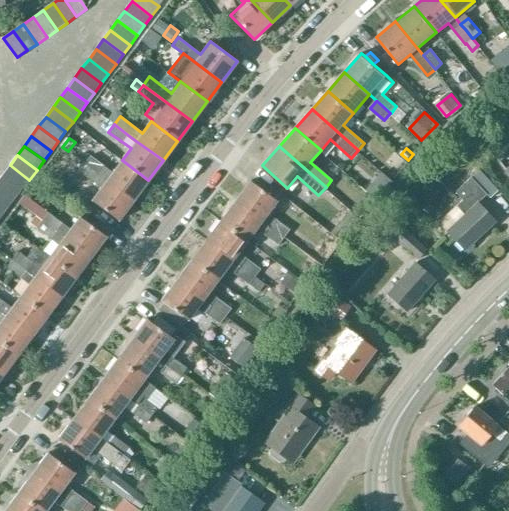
[(148,180),(122,160),(112,173),(91,157),(85,164),(133,200),(148,180)]
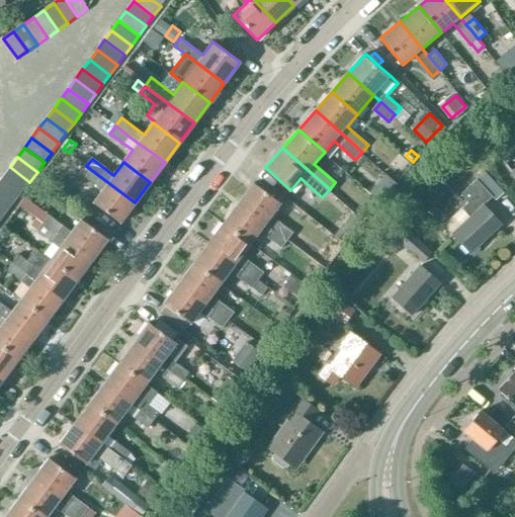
[(86,166),(80,174),(94,184),(95,183),(103,188),(93,202),(119,223),(135,202),(86,166)]
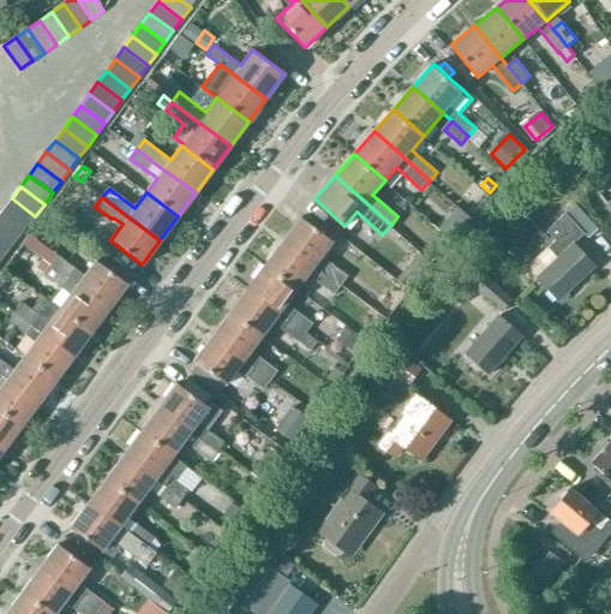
[(12,198),(4,210),(27,227),(35,216),(12,198)]
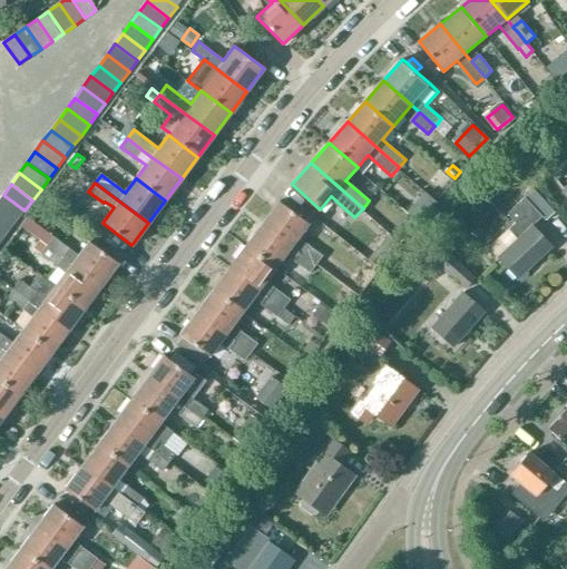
[(510,247),(497,258),(517,281),(553,248),(533,226),(544,216),(545,216),(548,221),(558,212),(536,187),(526,197),(516,206),(509,213),(517,222),(510,227),(520,237),(510,247)]
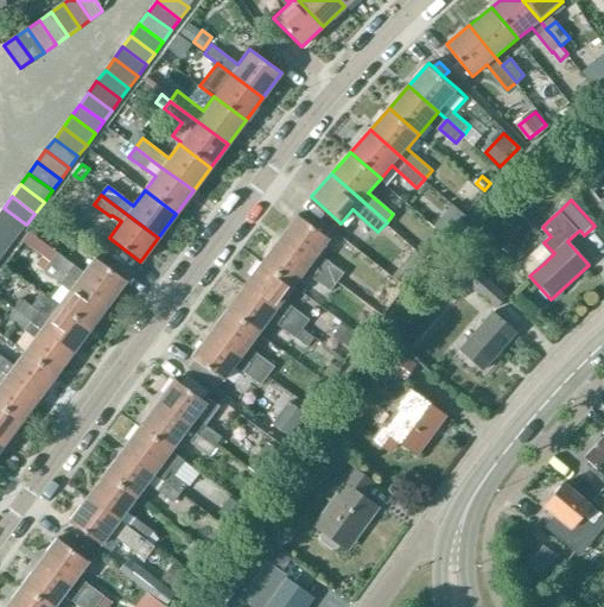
[(453,203),(436,225),(447,236),(466,215),(453,203)]
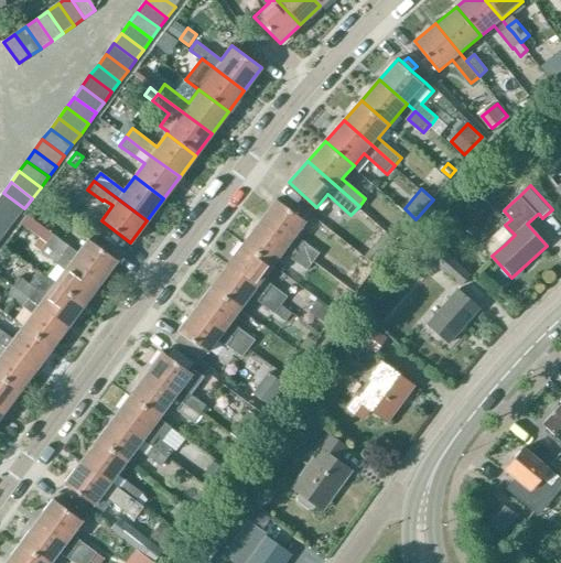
[(0,196),(0,206),(17,219),(24,208),(3,193),(0,196)]
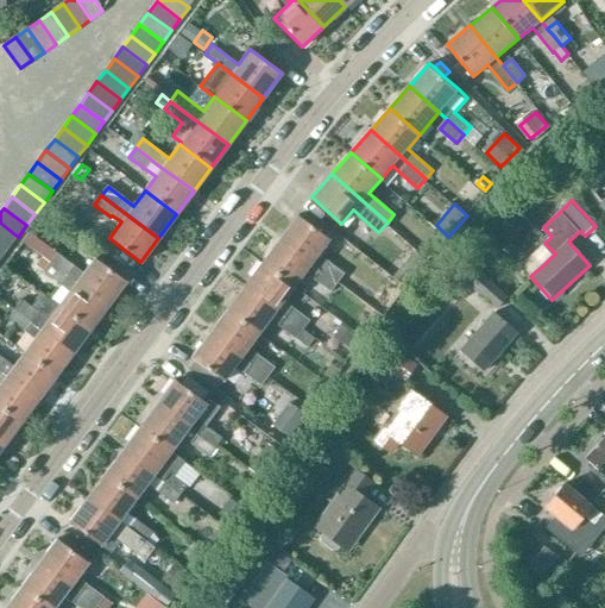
[(279,239),(338,283),(346,273),(319,252),(329,238),(297,215),(279,239)]
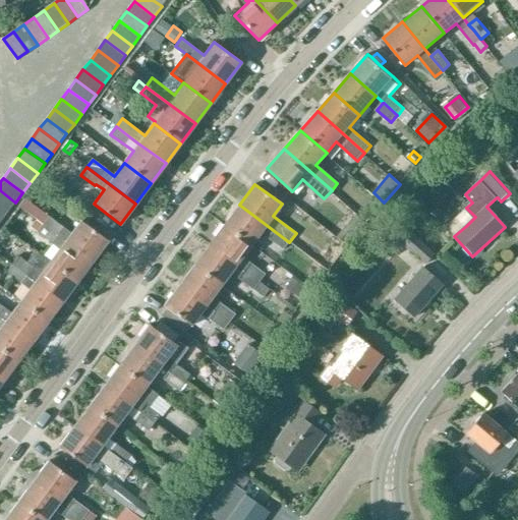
[(0,206),(8,212),(15,203),(0,190),(0,206)]
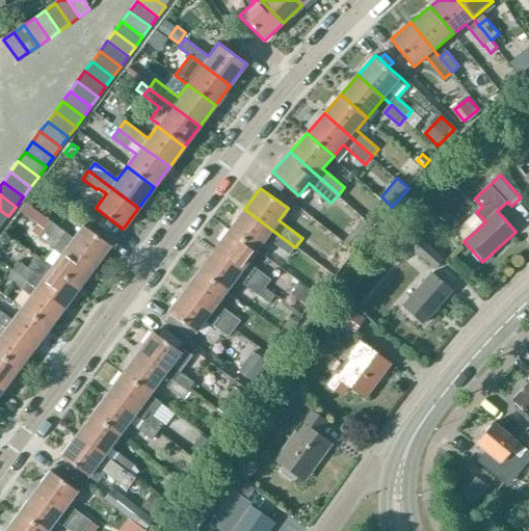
[(44,229),(96,267),(111,246),(83,226),(75,237),(67,231),(67,232),(51,220),(27,202),(21,210),(45,228),(44,229)]
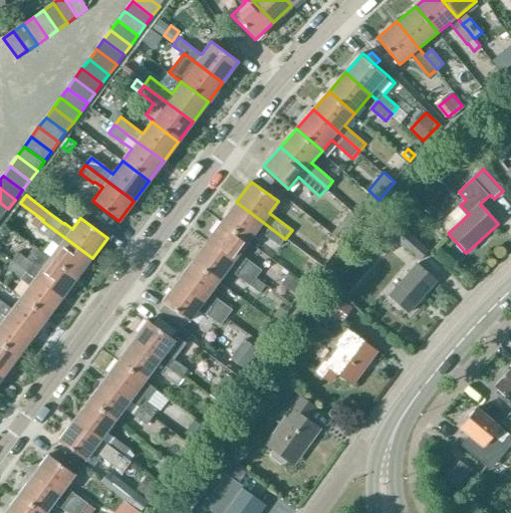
[(221,222),(248,242),(257,229),(280,246),(285,239),(236,202),(221,222)]
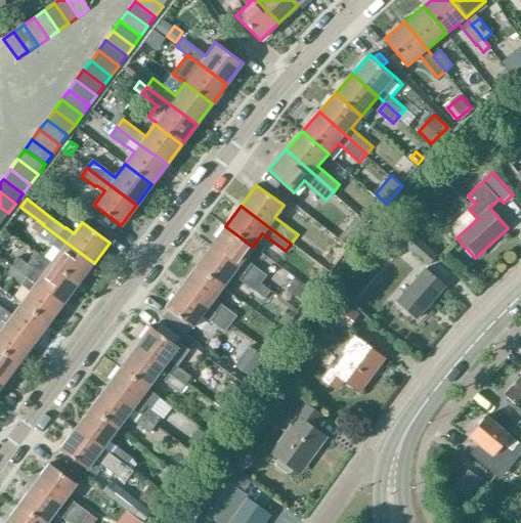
[(38,232),(43,225),(38,222),(33,229),(38,232)]
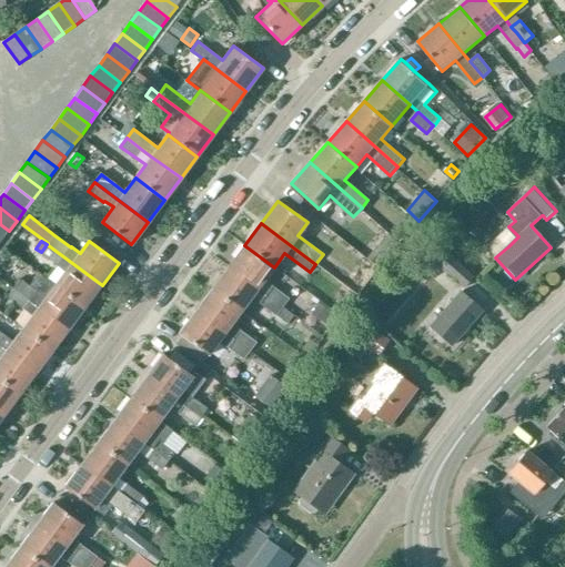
[(56,285),(86,307),(102,285),(47,244),(41,252),(67,271),(56,285)]
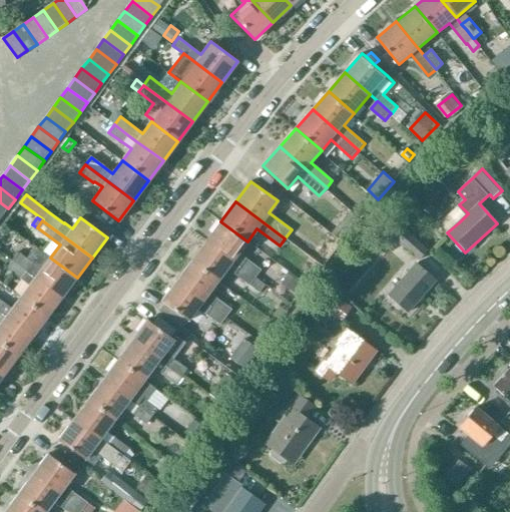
[(388,230),(421,260),(429,249),(397,220),(388,230)]
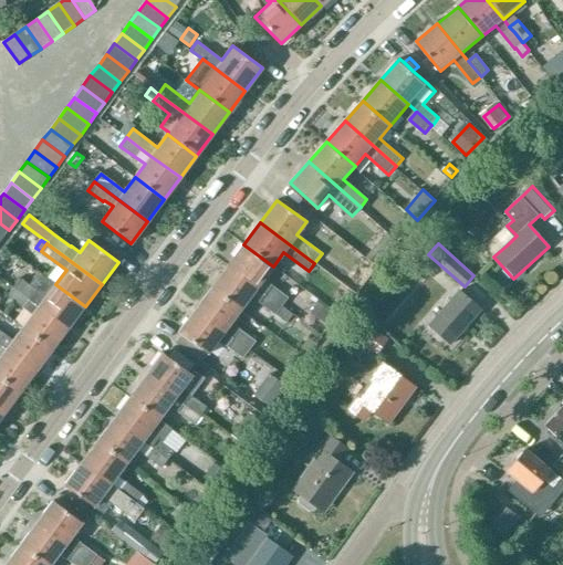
[(228,265),(293,315),(295,313),(283,304),(289,297),(264,279),(273,267),(243,244),(228,265)]
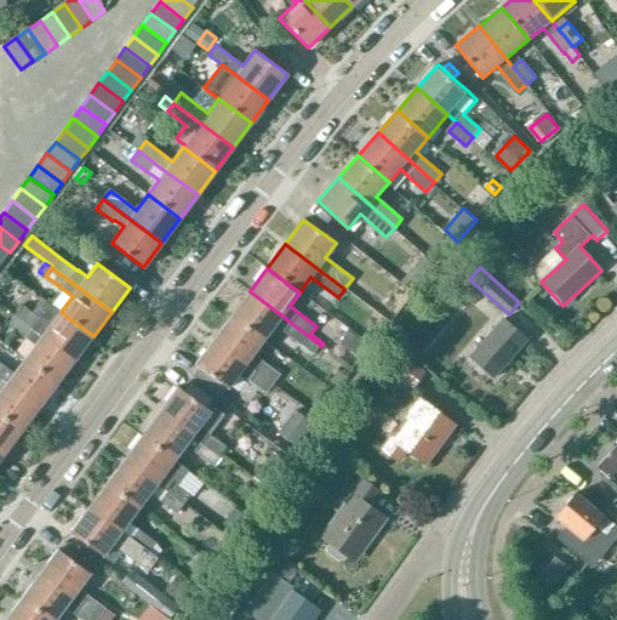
[(412,277),(405,285),(415,294),(422,285),(412,277)]
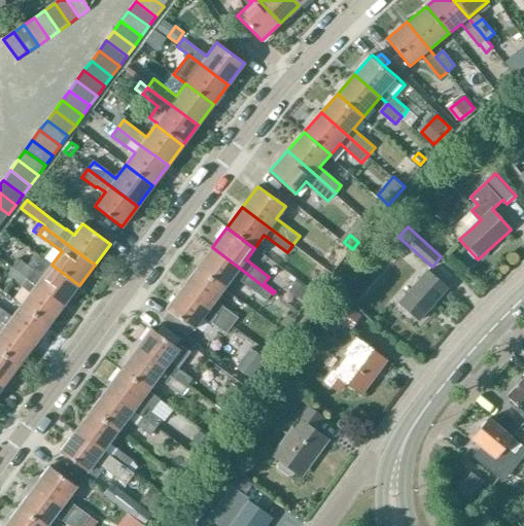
[(212,247),(197,268),(224,288),(234,277),(256,293),(257,291),(269,300),(273,293),(212,247)]
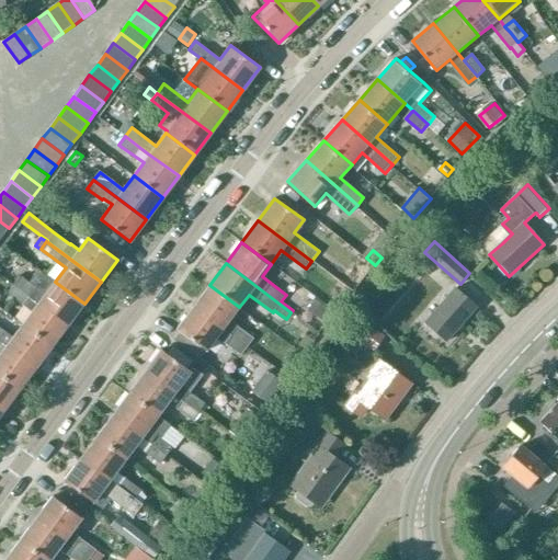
[(14,285),(69,326),(84,304),(55,282),(46,294),(22,275),(14,285)]
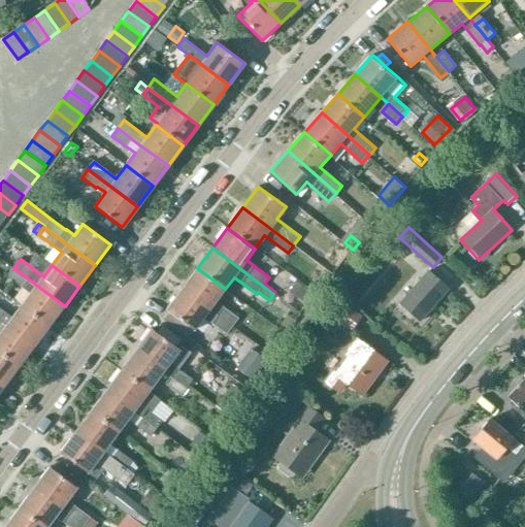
[(65,306),(13,268),(8,275),(31,293),(22,305),(50,326),(65,306)]
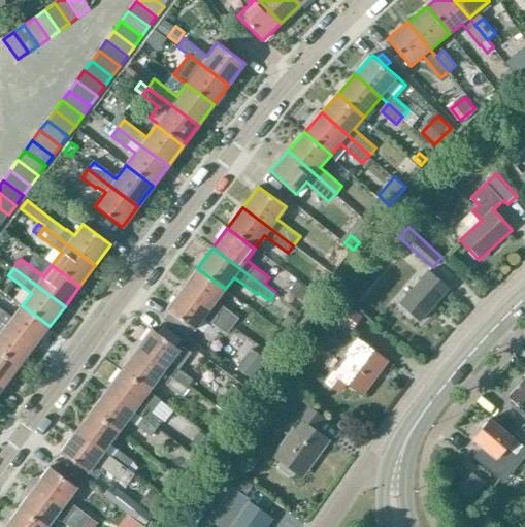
[(197,268),(183,289),(233,326),(238,319),(216,302),(225,289),(197,268)]
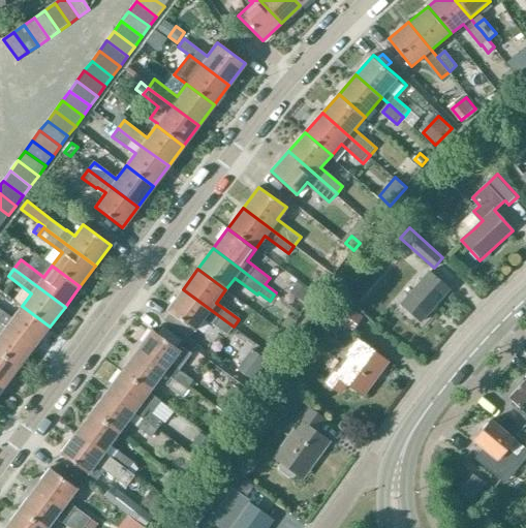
[(399,307),(420,324),(450,290),(429,273),(399,307)]
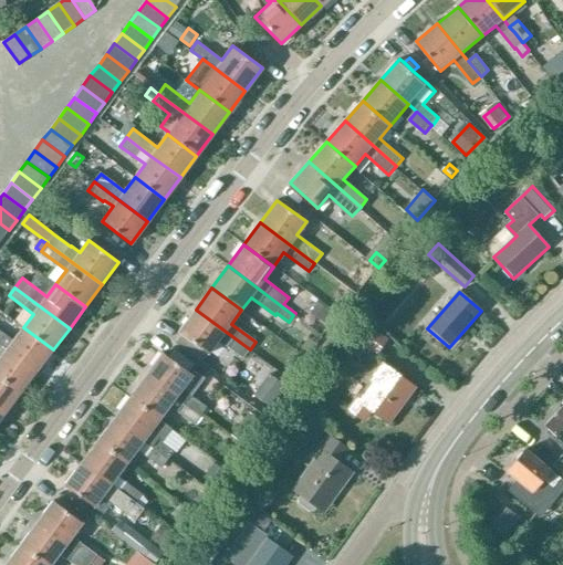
[(331,309),(322,321),(331,327),(340,316),(331,309)]
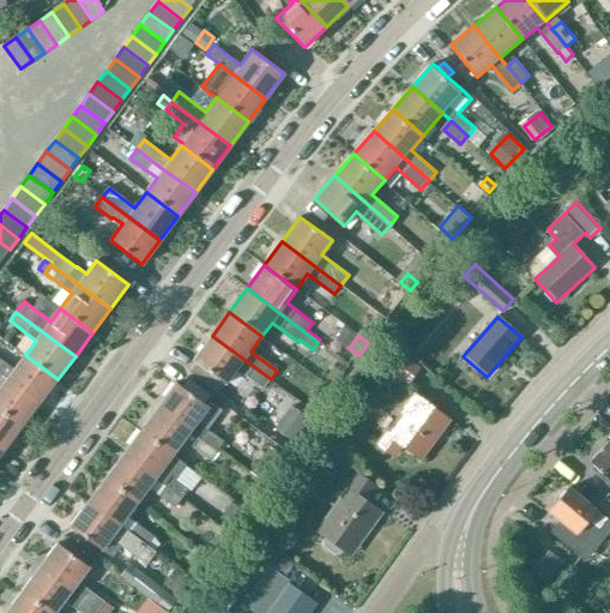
[(271,379),(212,336),(194,360),(198,364),(193,371),(221,392),(227,384),(236,370),(264,390),(271,379)]
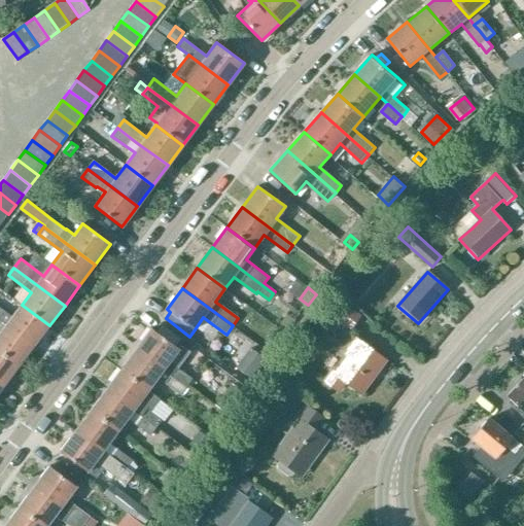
[(330,315),(351,330),(360,318),(340,303),(330,315)]
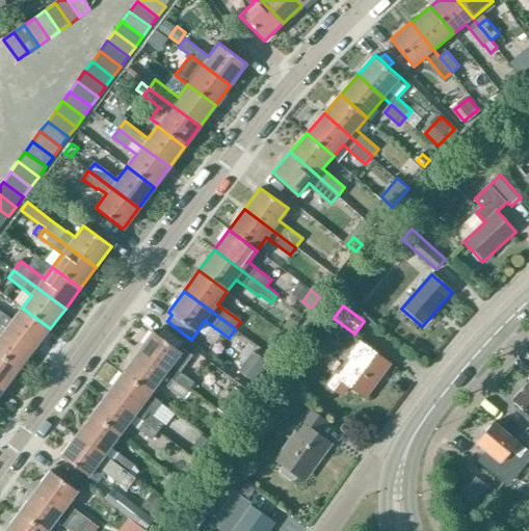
[(0,323),(34,349),(50,328),(22,308),(14,318),(0,308),(0,323)]
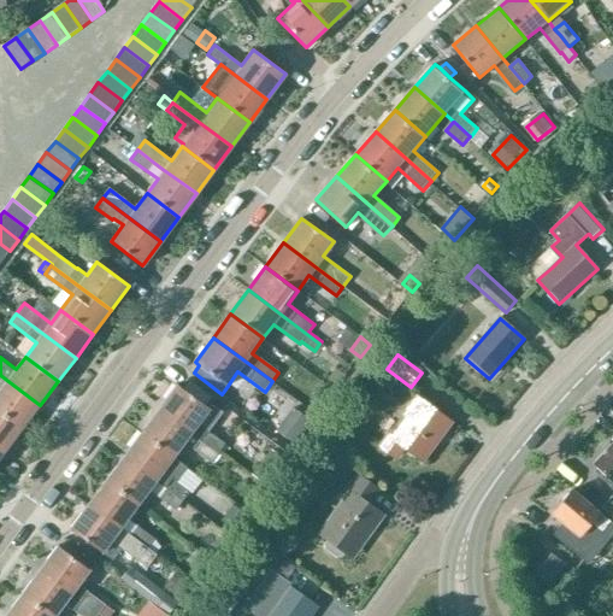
[(348,375),(340,368),(329,381),(337,388),(348,375)]
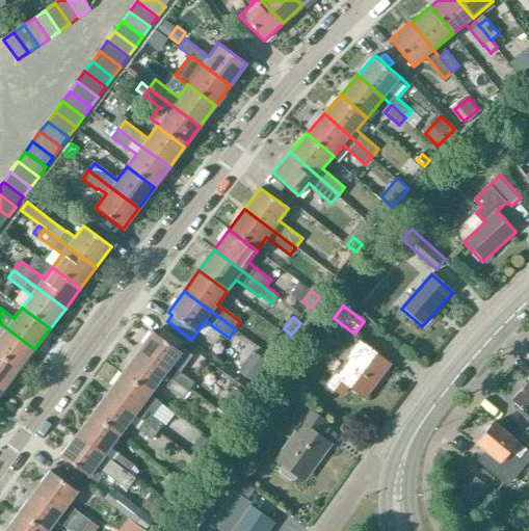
[(0,336),(0,354),(19,370),(34,349),(0,323),(0,334),(1,335),(0,336)]
